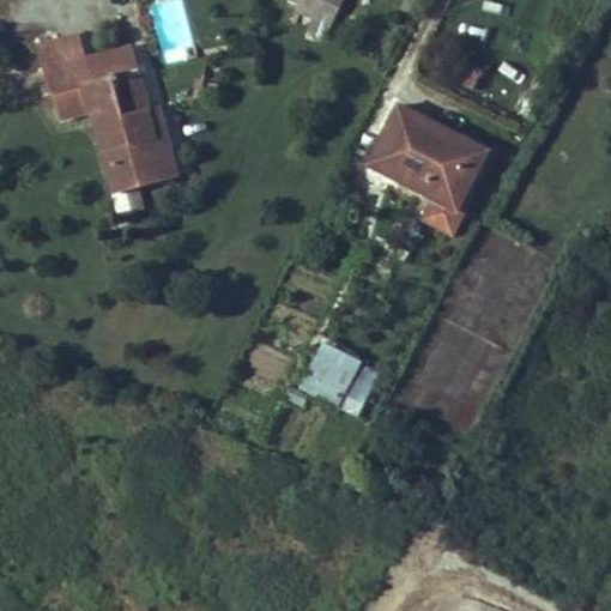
[(301,0),(298,7),(332,23),(342,0),(301,0)]
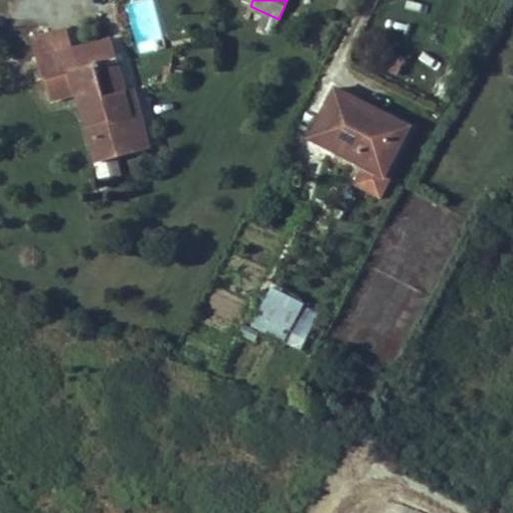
[(39,56),(71,48),(65,29),(34,37),(39,56)]
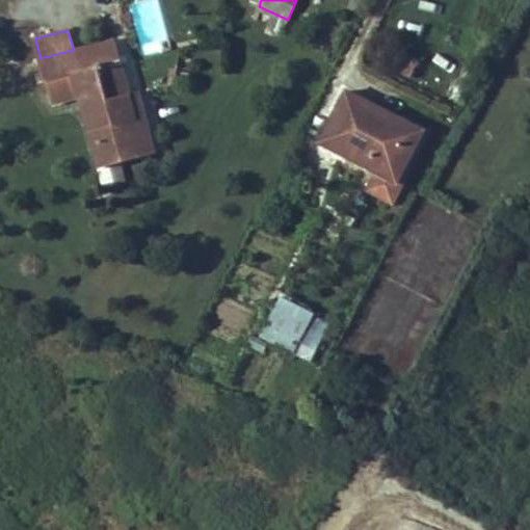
[(74,50),(80,69),(120,57),(114,38),(74,50)]
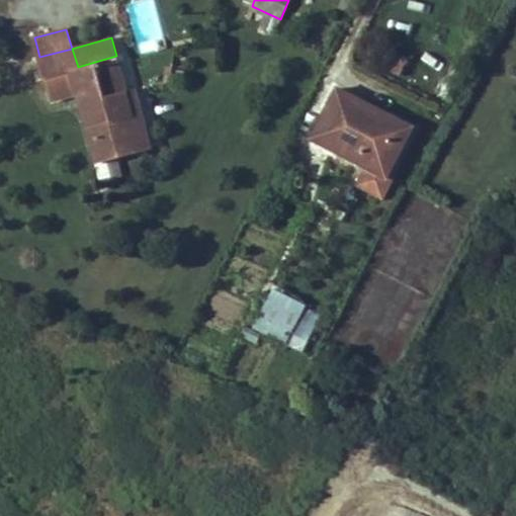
[(134,88),(126,90),(116,56),(78,67),(72,49),(39,57),(46,78),(71,71),(78,93),(80,92),(98,160),(149,145),(134,88)]
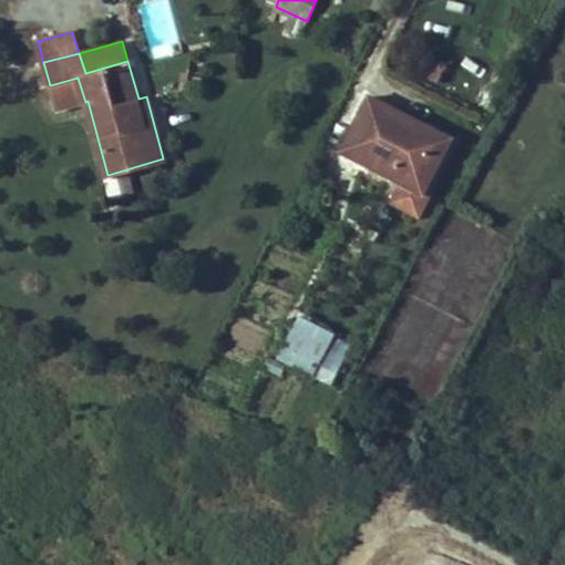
[(370,94),(340,151),(423,194),(450,143),(424,130),(427,124),(370,94)]
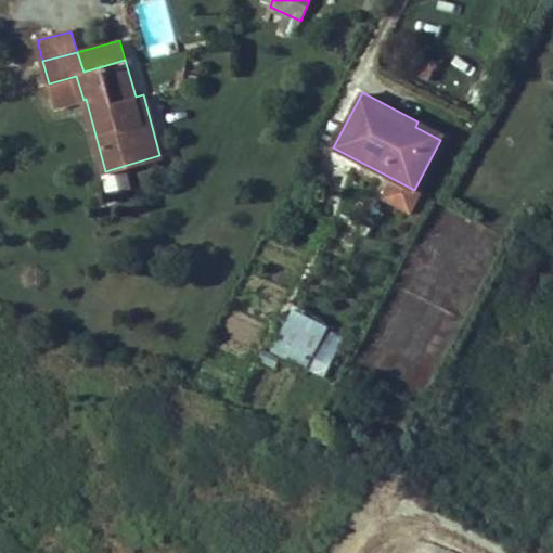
[(418,121),(415,127),(440,140),(442,134),(418,121)]
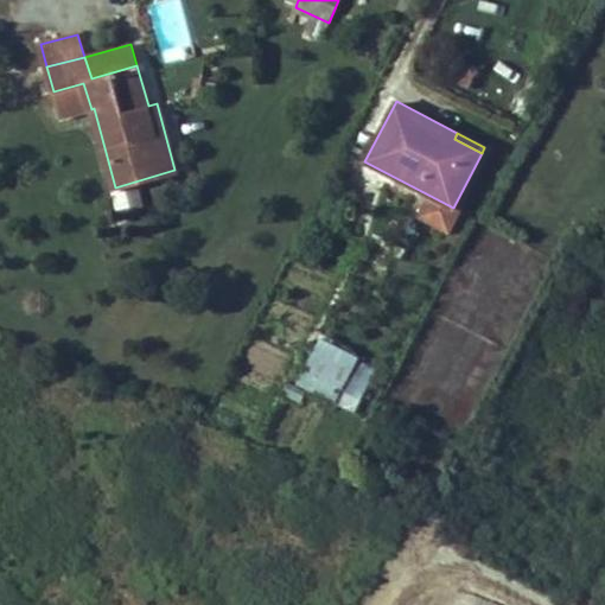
[(301,382),(316,390),(322,380),(341,389),(356,358),(320,339),(305,369),(307,370),(301,382)]
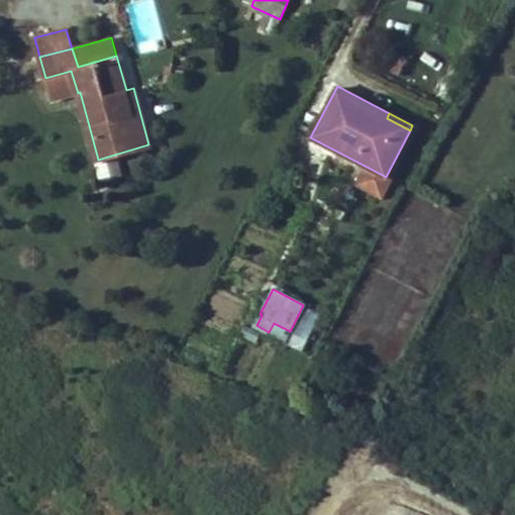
[(285,340),(290,331),(274,323),(269,332),(285,340)]
